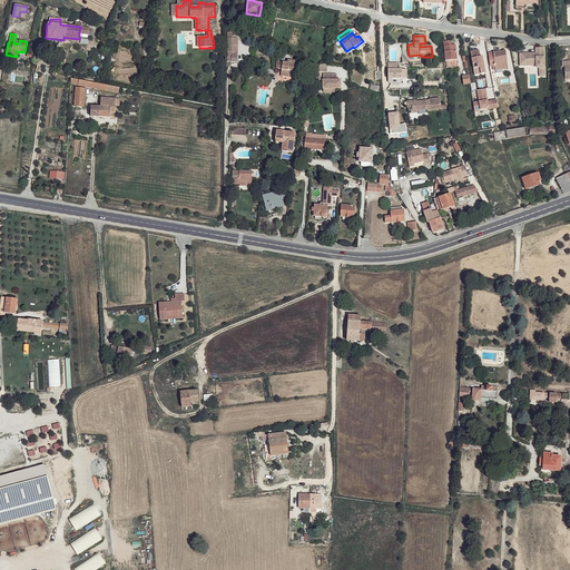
[(450,46),(450,42),(449,41),(443,41),(445,60),(458,59),(455,45),(452,45),(450,46)]
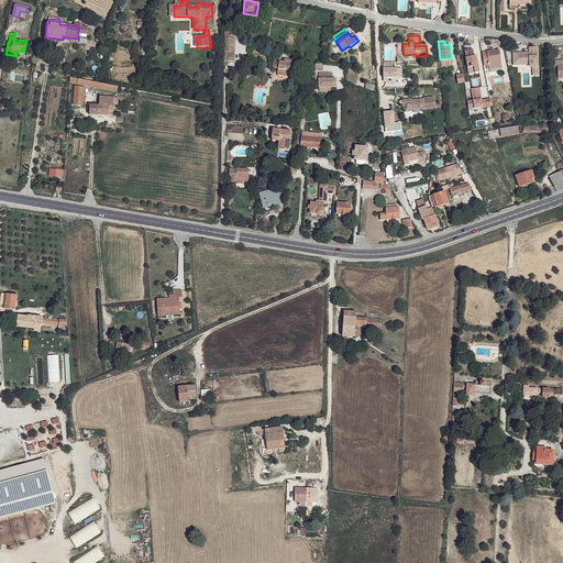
[(538,46),(528,47),(528,52),(512,53),(514,65),(529,65),(529,67),(532,67),(532,76),(539,75),(538,46)]
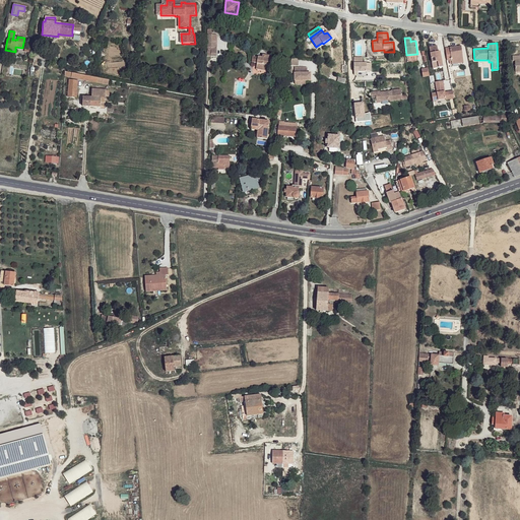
[(461,46),(450,47),(450,48),(446,49),(448,60),(452,60),(452,64),(463,63),(461,46)]
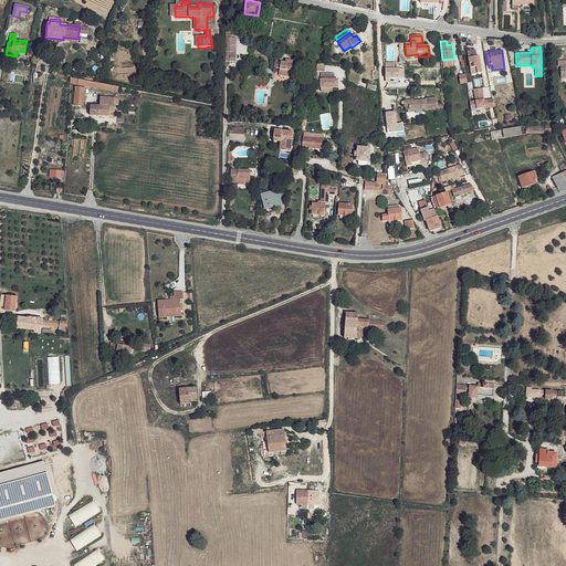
[(230,51),(228,51),(226,51),(226,54),(230,54),(230,61),(236,62),(236,52),(230,52),(230,51)]
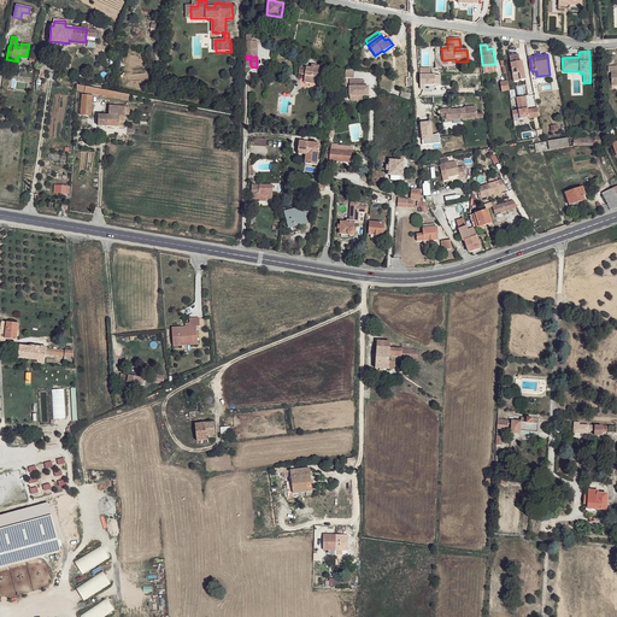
[(521,57),(510,58),(513,76),(521,75),(522,82),(528,82),(524,63),(522,64),(521,57)]
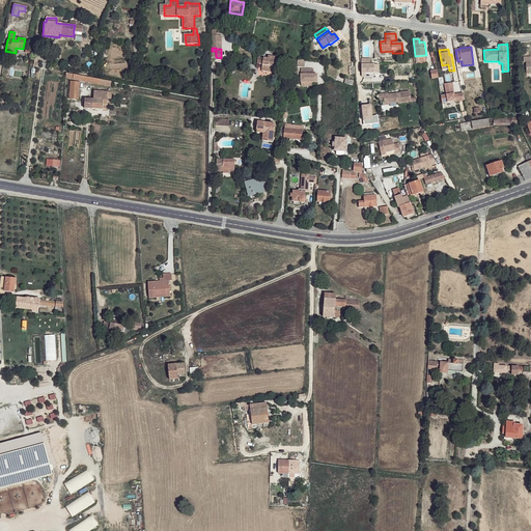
[(263,58),(262,64),(276,67),(277,61),(275,61),(275,57),(270,56),(270,58),(268,57),(268,59),(263,58)]
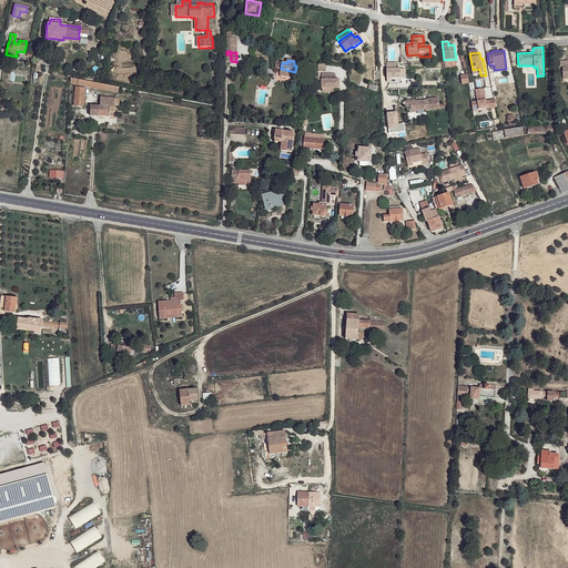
[(401,69),(386,69),(386,79),(401,78),(401,69)]
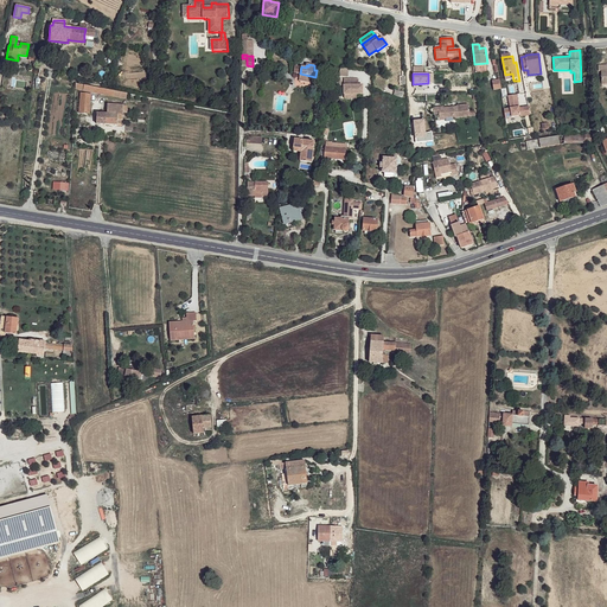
[(344,95),(357,95),(363,95),(363,87),(359,85),(359,80),(345,80),(344,95)]
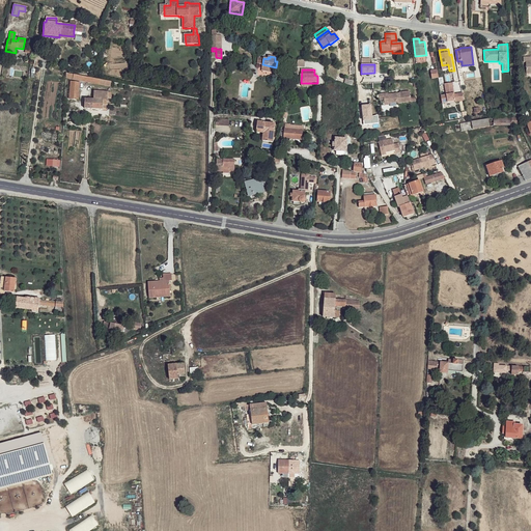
[(66,74),(66,79),(111,86),(111,82),(66,74)]
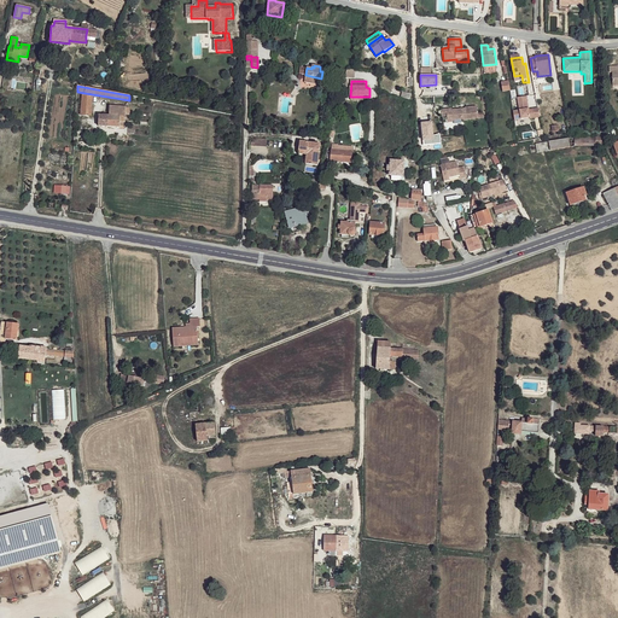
[(93,97),(82,95),(81,115),(92,116),(93,97)]
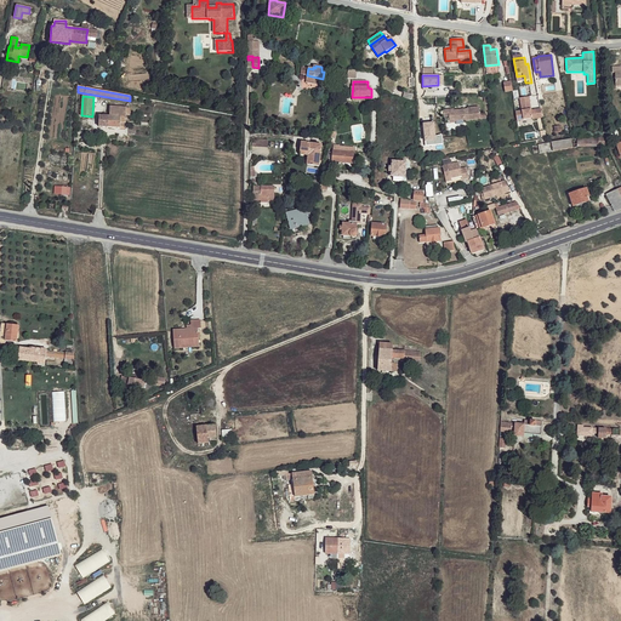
[(520,100),(524,121),(534,120),(534,121),(542,120),(541,110),(533,112),(530,98),(520,100)]
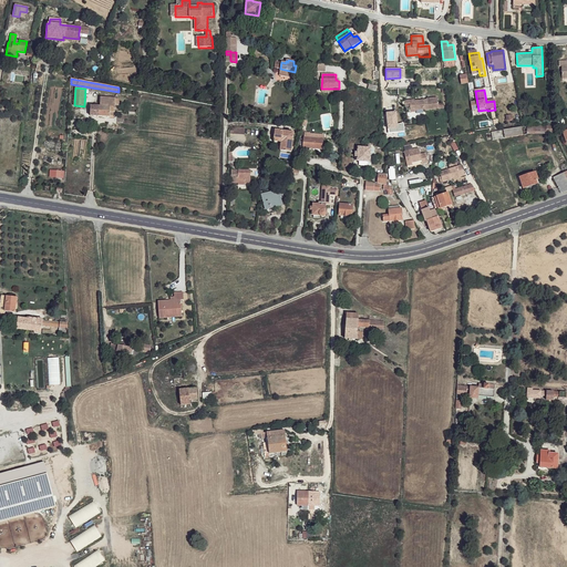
[(111,99),(101,98),(101,104),(99,103),(94,106),(91,106),(91,113),(91,116),(110,117),(110,114),(110,113),(115,113),(115,105),(119,105),(119,99),(111,99)]
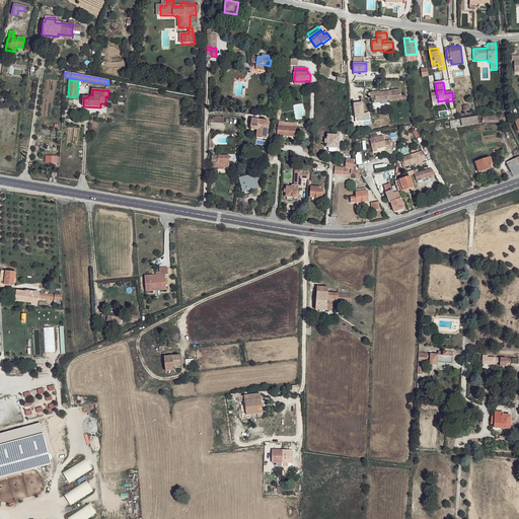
[(376,98),(376,99),(401,97),(400,89),(391,90),(391,92),(391,93),(388,94),(388,92),(380,93),(379,91),(371,92),(371,98),(376,98)]
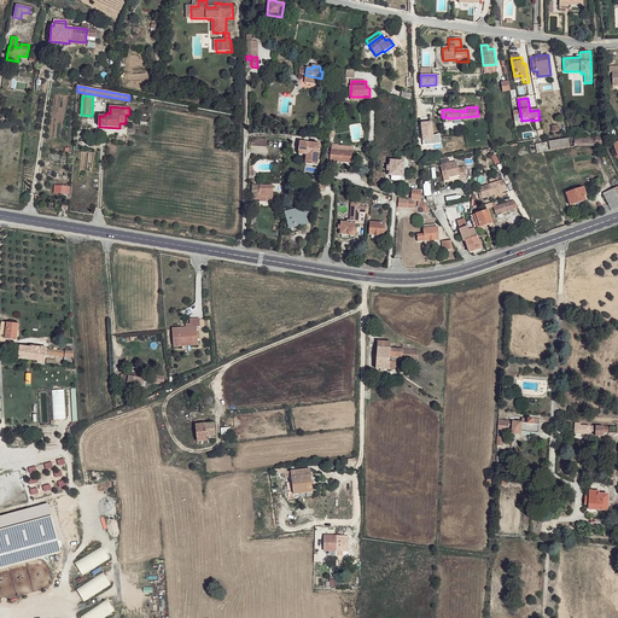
[(604,146),(599,135),(570,136),(569,138),(573,146),(573,147),(604,146)]
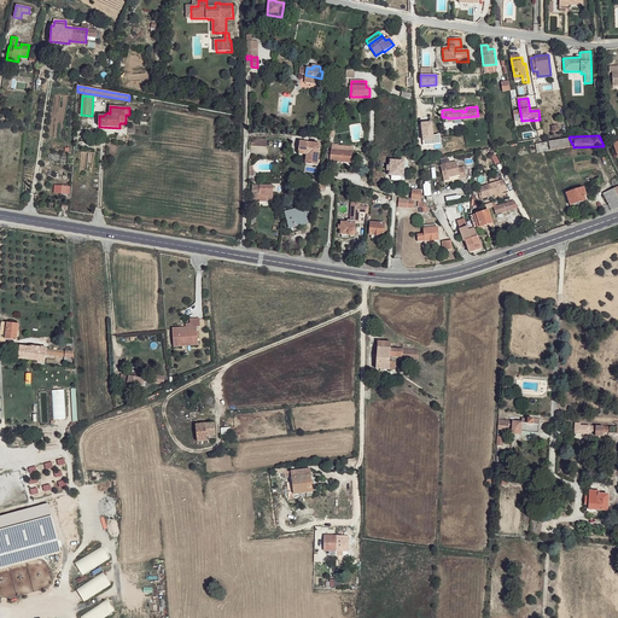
[(573,146),(569,138),(536,144),(537,153),(573,147),(573,146)]
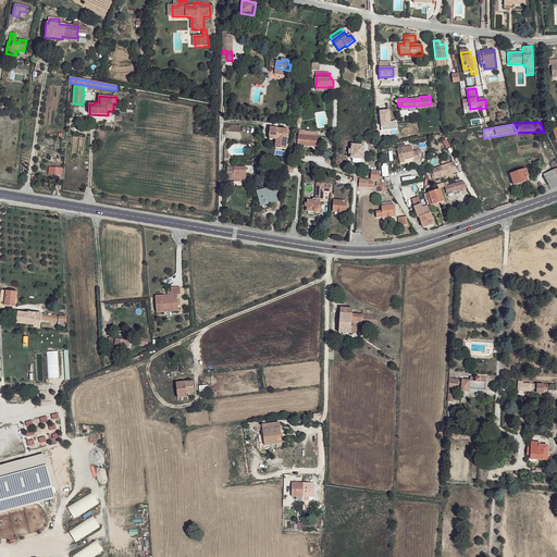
[(270,127),(269,136),(277,136),(276,139),(275,148),(286,149),(288,130),(270,127)]
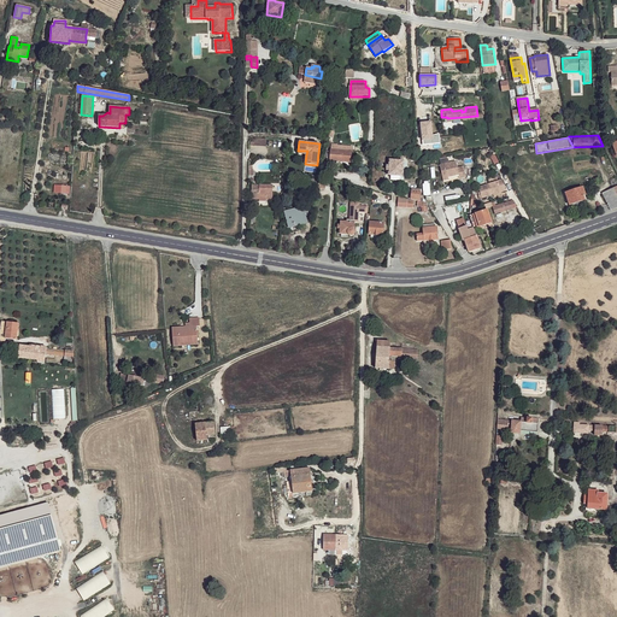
[(345,151),(341,151),(340,162),(351,163),(352,147),(345,146),(345,151)]
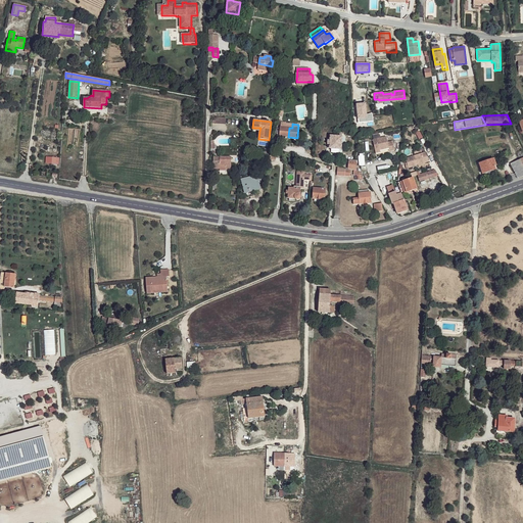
[(286,128),(286,126),(280,125),(280,128),(278,128),(277,136),(278,136),(279,136),(280,137),(288,137),(289,128),(286,128)]
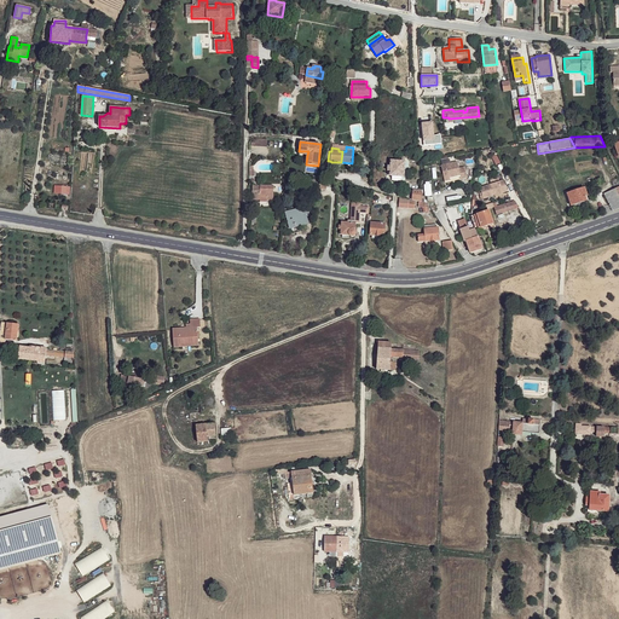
[(391,167),(389,172),(389,177),(392,177),(401,177),(404,177),(405,162),(391,162),(391,167)]
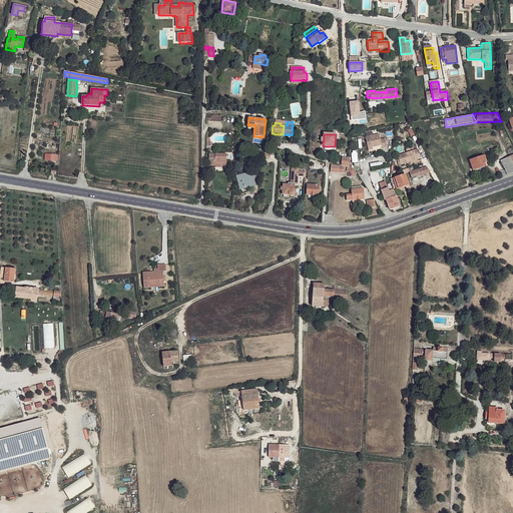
[(380,134),(366,137),(369,148),(373,147),(382,145),(383,148),(388,147),(386,138),(381,139),(380,134)]
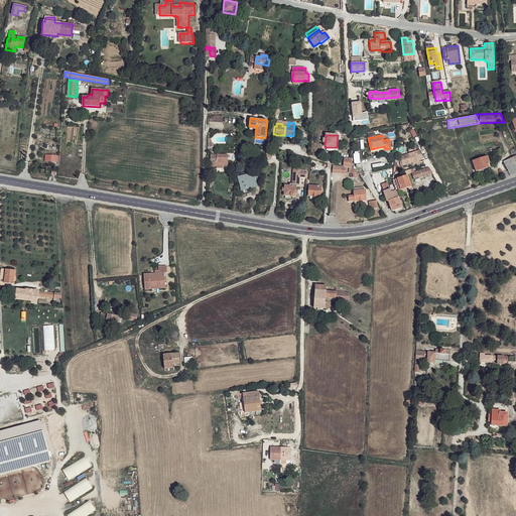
[(420,150),(400,156),(403,165),(412,162),(412,164),(419,161),(418,160),(422,159),(420,150)]
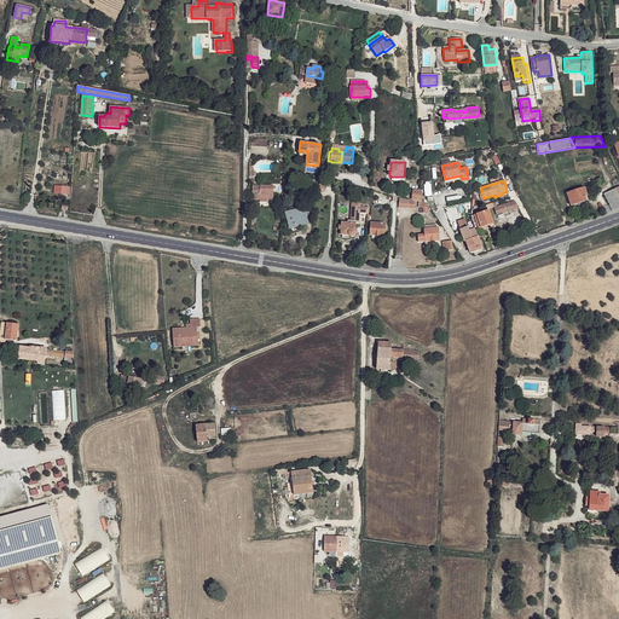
[(273,186),(260,186),(260,196),(267,196),(267,200),(273,200),(273,186)]
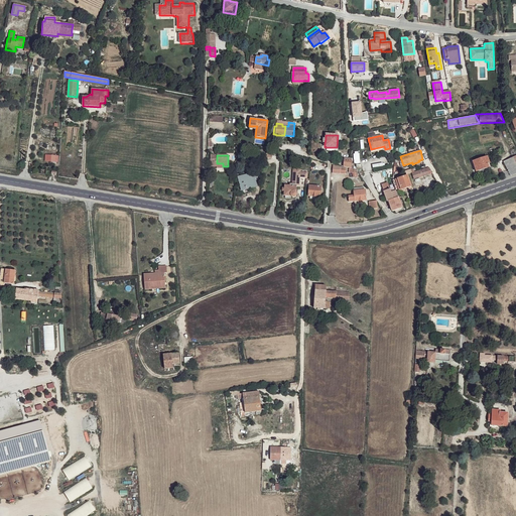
[(515,155),(504,161),(511,175),(515,173),(515,155)]
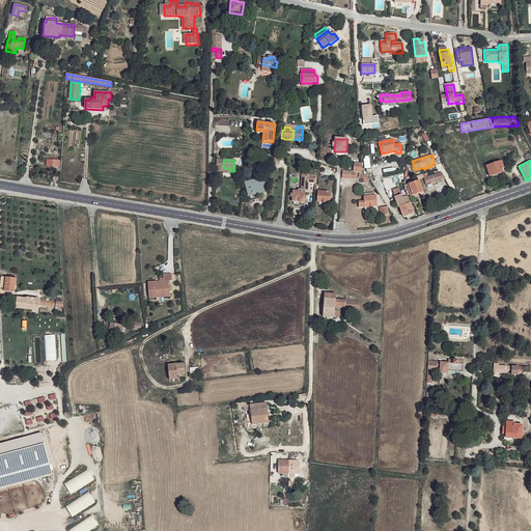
[(502,161),(486,166),(490,176),(504,172),(502,169),(504,168),(502,161)]
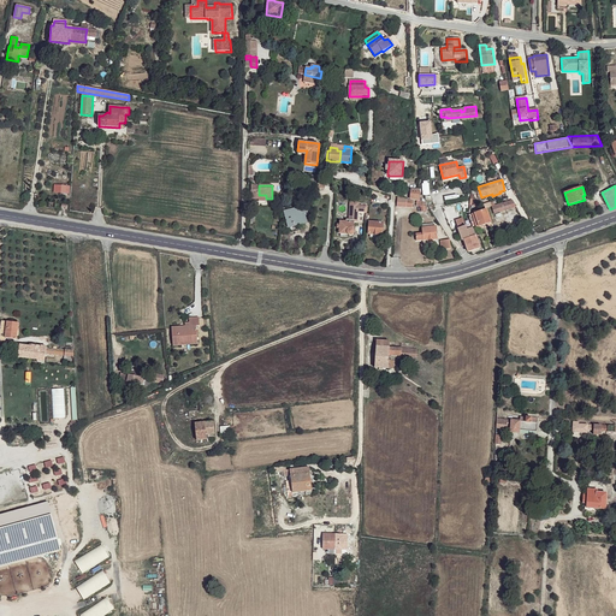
[(420,202),(419,190),(410,189),(410,200),(418,201),(420,202)]
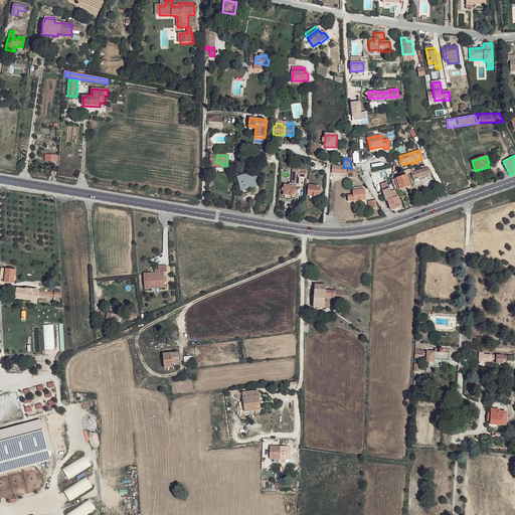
[(339,174),(340,168),(332,166),(332,173),(339,174)]
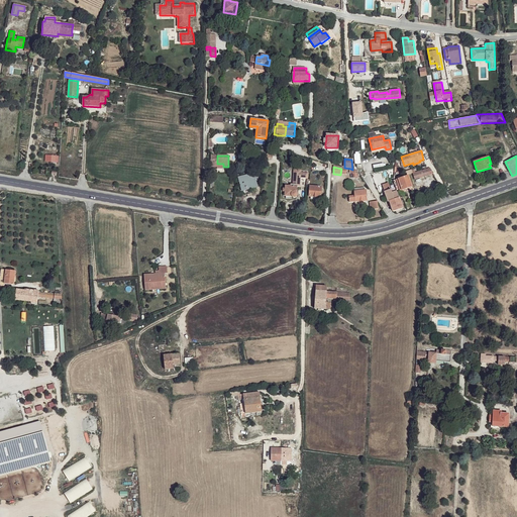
[(427,169),(413,174),(415,179),(429,175),(427,169)]
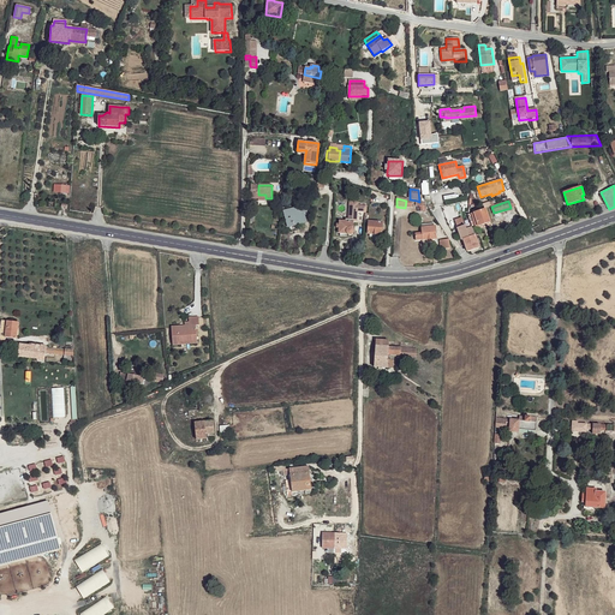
[(306,206),(284,212),(288,227),(306,222),(303,212),(308,210),(306,206)]
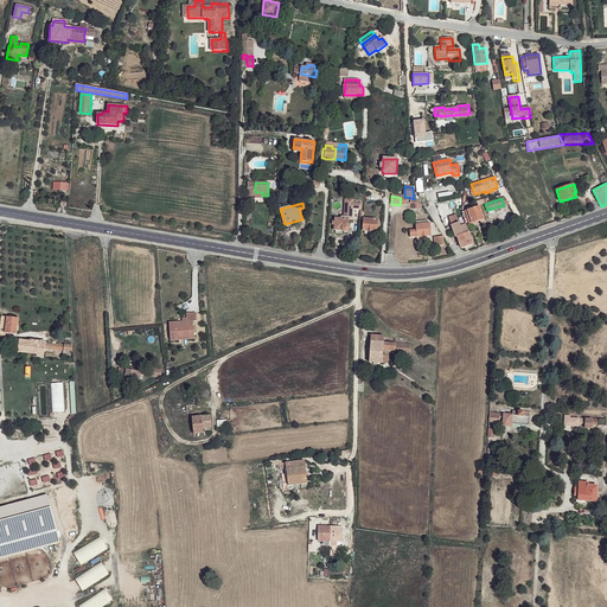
[(479,206),(462,211),(466,225),(467,225),(470,224),(484,219),(479,206)]
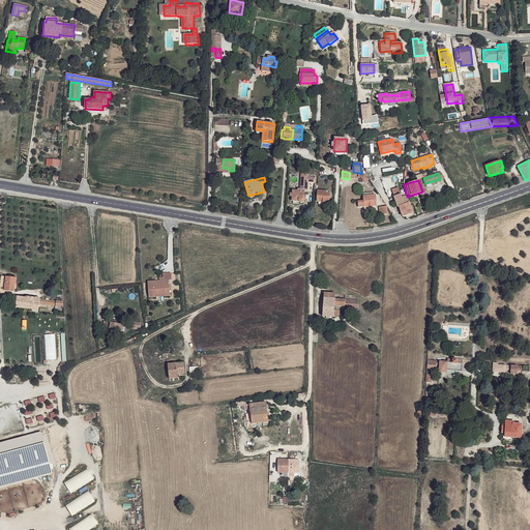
[(293,202),(298,202),(299,202),(301,203),(302,203),(303,201),(304,200),(304,199),(303,198),(304,192),(293,190),(293,194),(290,194),(290,197),(292,198),(292,201),(293,202)]
